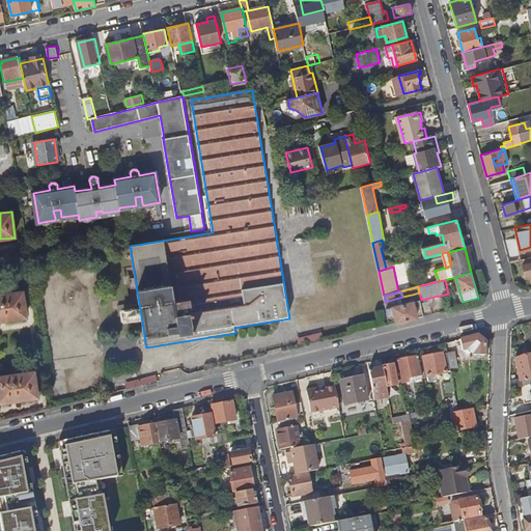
[(0,295),(0,320),(26,317),(23,292),(0,295)]
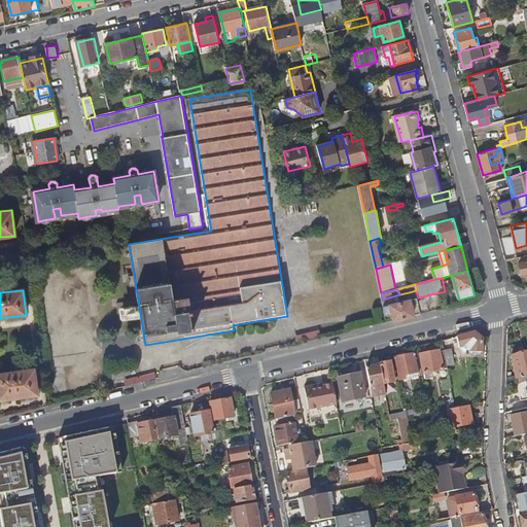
[(409,292),(411,300),(418,297),(416,290),(409,292)]
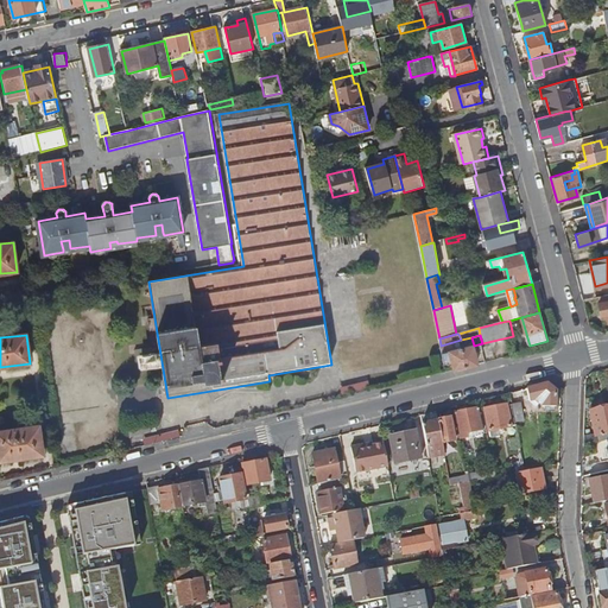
[(463,349),(468,367),(479,365),(476,353),(483,350),(482,343),(474,346),(463,349)]
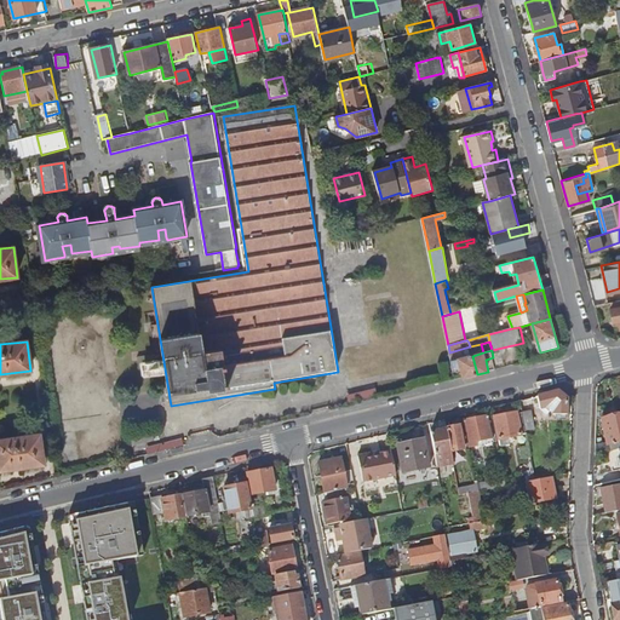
[(452,361),(454,369),(461,367),(465,378),(477,374),(472,356),(452,361)]
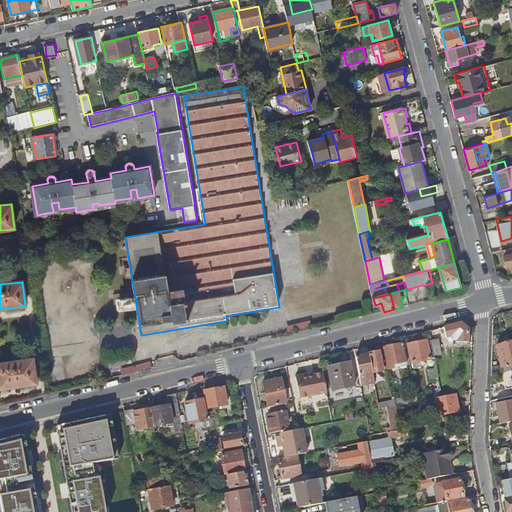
[(443,328),(446,337),(450,336),(457,342),(467,343),(468,329),(460,323),(443,328)]
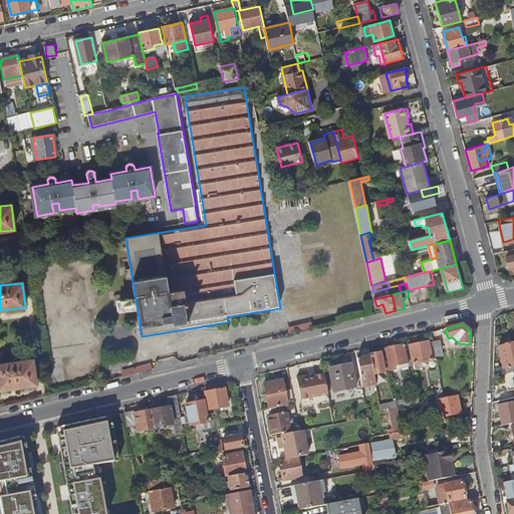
[(433,341),(436,356),(444,354),(441,340),(433,341)]
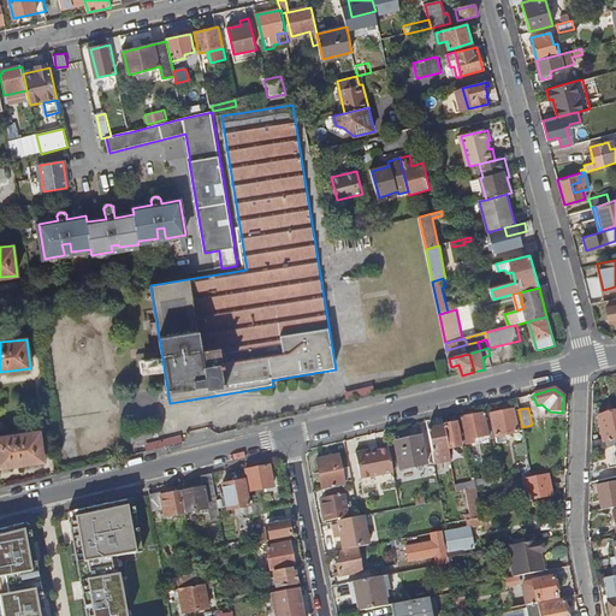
[(491,414),(496,437),(497,437),(498,444),(505,442),(505,438),(510,437),(510,434),(523,431),(522,427),(519,409),(491,414)]
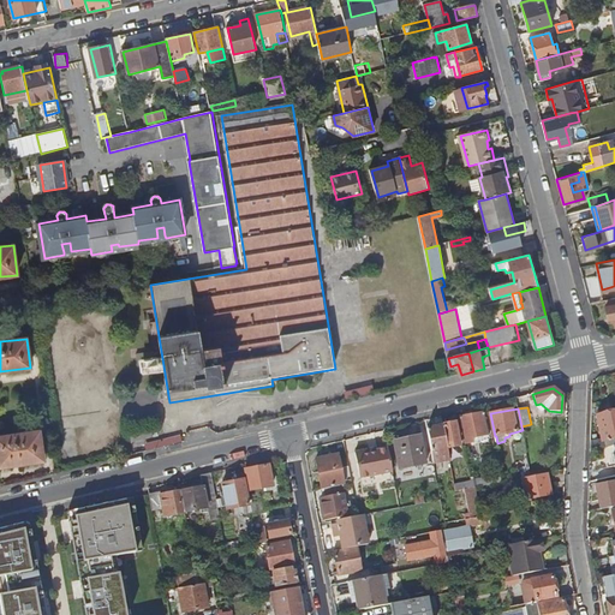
[(614,412),(597,416),(601,439),(591,441),(590,452),(614,446),(614,445),(614,412)]
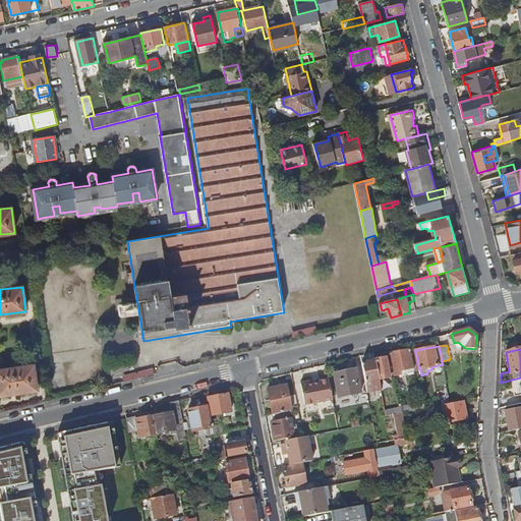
[(389,353),(393,375),(401,373),(400,370),(409,368),(410,371),(413,370),(409,350),(389,353)]
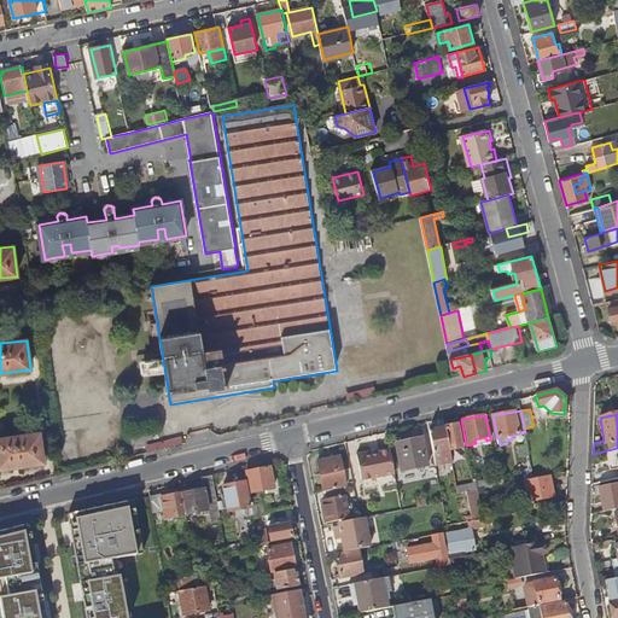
[(445,427),(449,450),(462,448),(461,442),(465,442),(462,431),(459,431),(458,425),(445,427)]
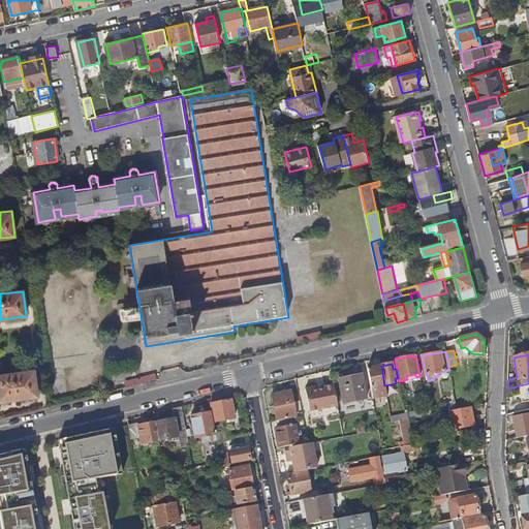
[(368,369),(373,399),(386,396),(384,385),(381,366),(368,369)]
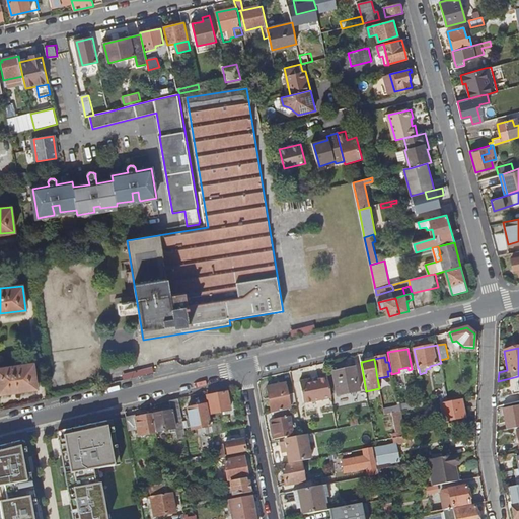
[(112,367),(113,373),(130,369),(129,363),(112,367)]
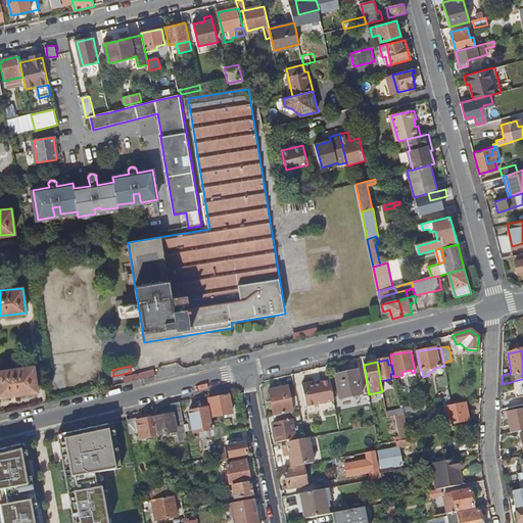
[(0,371),(0,396),(37,391),(33,367),(0,371)]
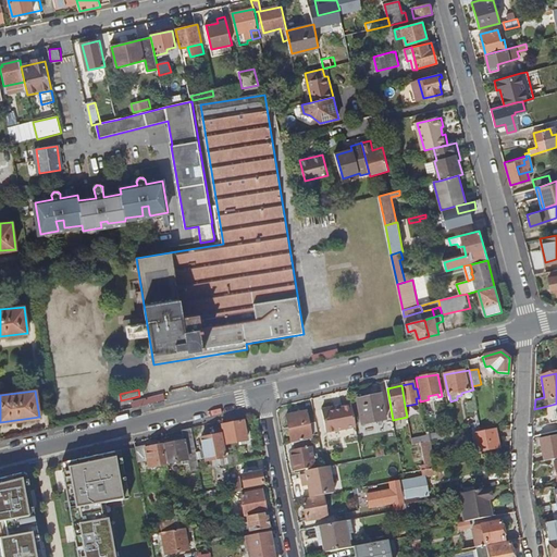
[(358,399),(363,425),(387,420),(381,394),(358,399)]
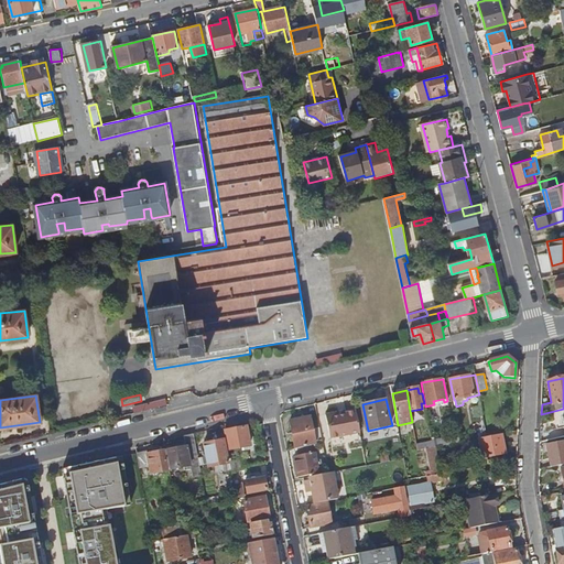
[(325,414),(331,437),(336,436),(360,432),(356,411),(345,413),(339,414),(338,411),(325,414)]
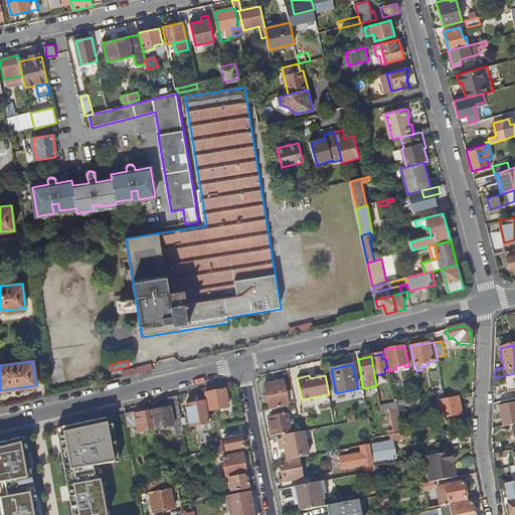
[(265,383),(270,409),(273,408),(286,406),(289,405),(295,404),(292,390),(286,391),(284,385),(283,380),(265,383)]
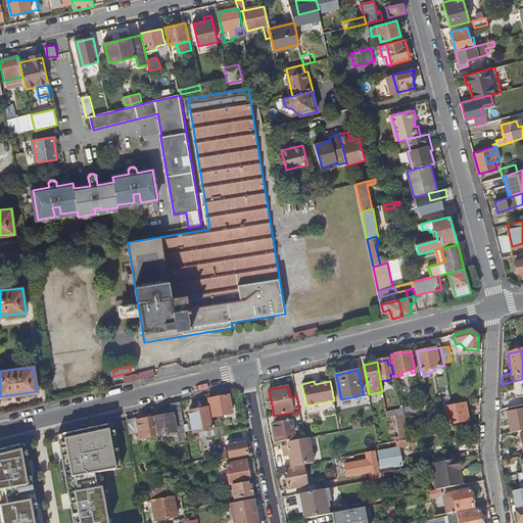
[(208,398),(211,417),(232,414),(228,395),(208,398)]
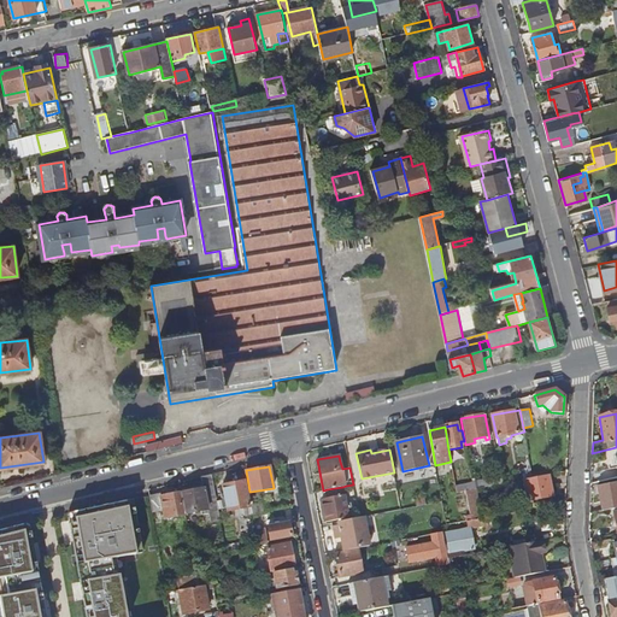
[(181,492),(186,513),(201,510),(203,513),(210,512),(211,522),(221,519),(217,501),(215,493),(211,474),(200,476),(203,488),(181,492)]
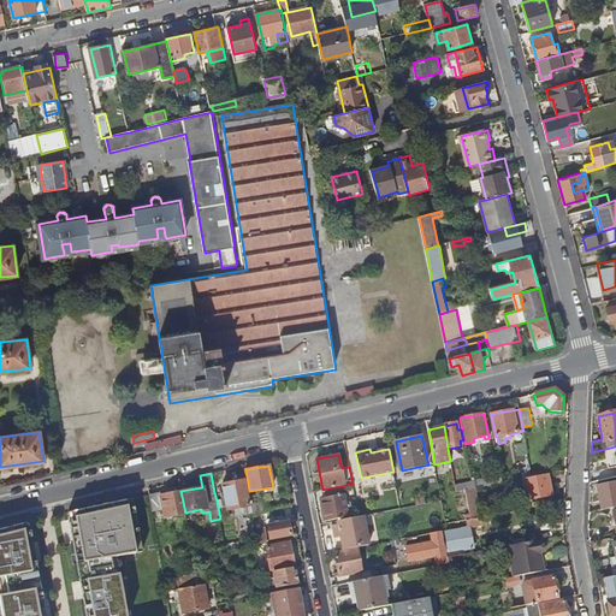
[(523,479),(527,499),(552,495),(549,474),(532,478),(523,479)]
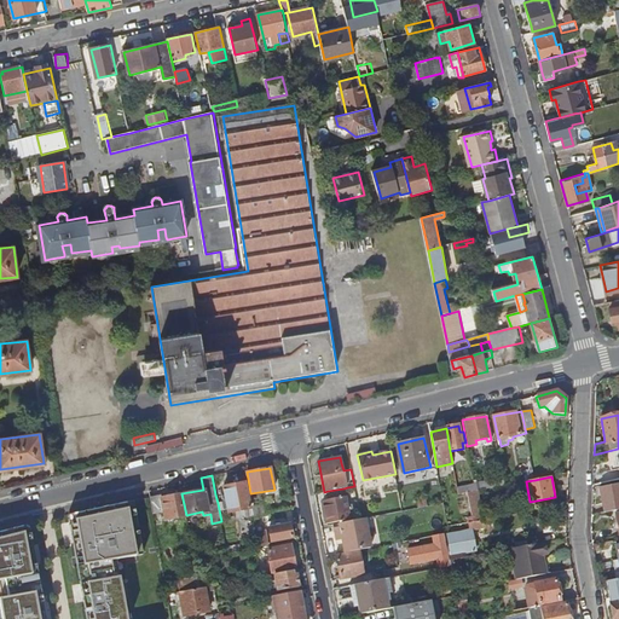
[(474,485),(475,491),(478,491),(504,486),(503,479),(474,485)]
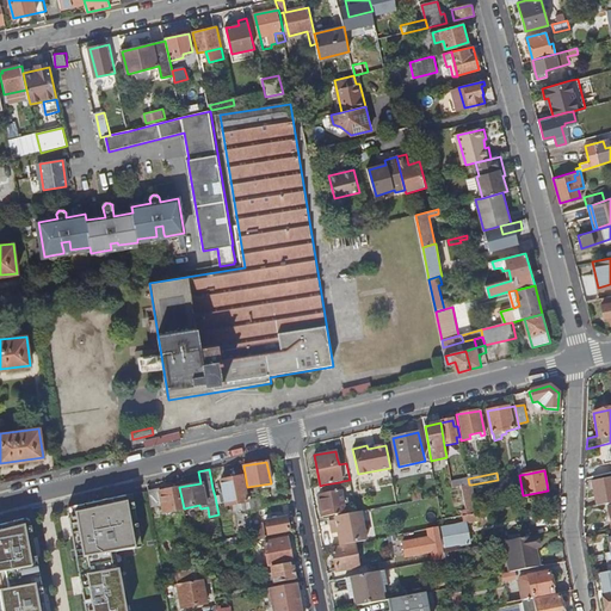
[(213,488),(215,497),(218,497),(221,504),(224,503),(226,506),(236,504),(238,512),(251,510),(248,500),(247,500),(242,476),(221,480),(222,487),(213,488)]
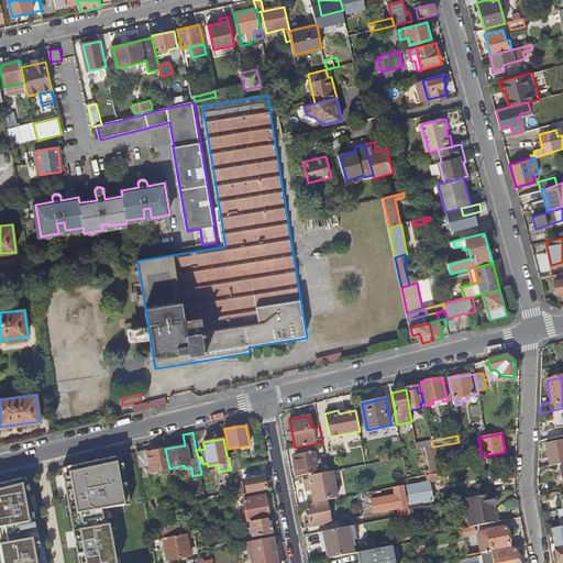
[(562,440),(545,444),(550,467),(562,464),(562,440)]
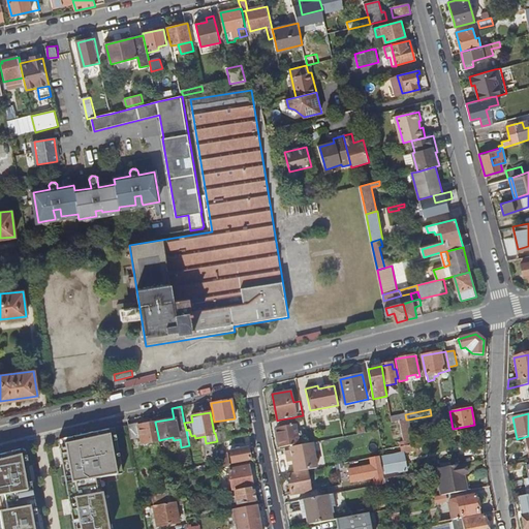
[(391,416),(392,423),(400,421),(406,419),(405,414),(391,416)]
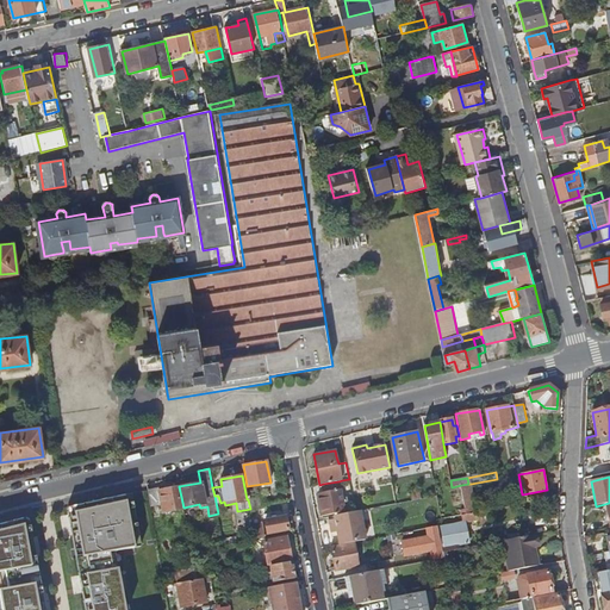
[(319,493),(323,516),(344,511),(343,503),(348,503),(347,497),(342,498),(341,490),(338,481),(323,484),(324,492),(319,493)]
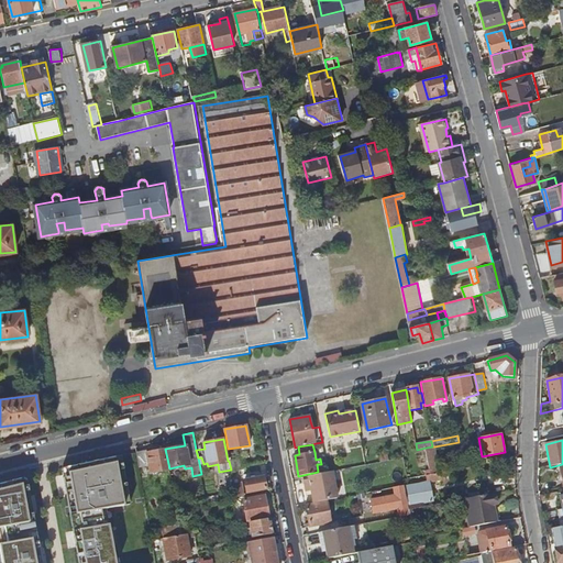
[(426,448),(429,471),(430,475),(440,473),(434,446),(432,446),(426,448)]
